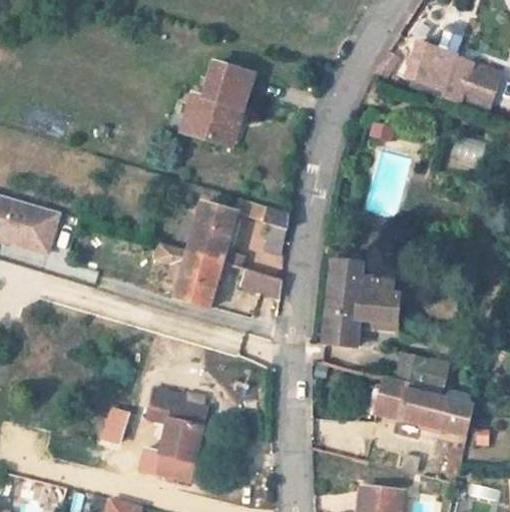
[(411,81),(409,86),(463,105),(464,100),(491,109),(503,74),(459,58),(460,56),(420,43),(407,80),(411,81)]
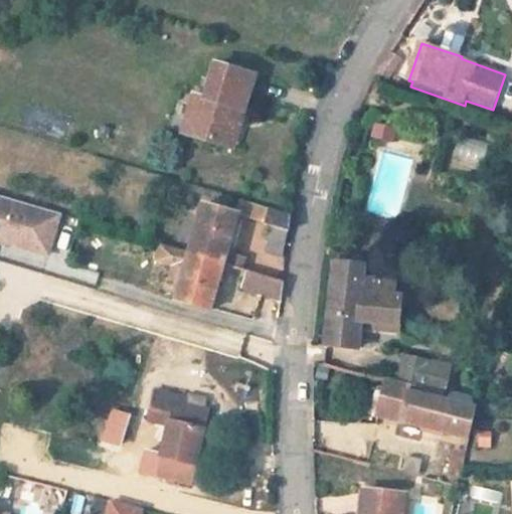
[(397,65),(386,58),(377,72),(389,79),(397,65)]
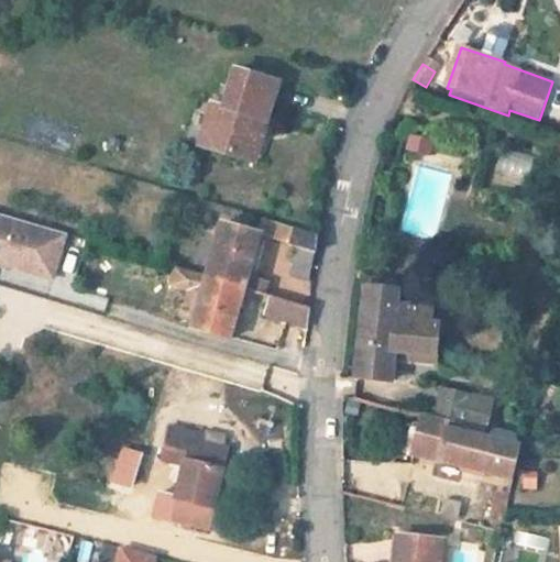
[(224,107),(211,149),(255,161),(280,83),(235,69),(224,107)]
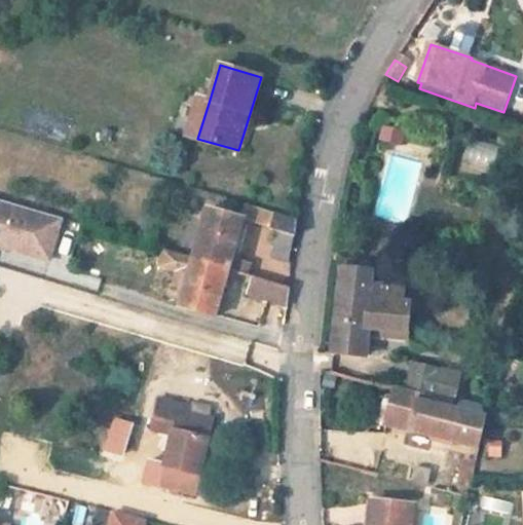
[(187,135),(197,139),(210,100),(198,96),(187,135)]
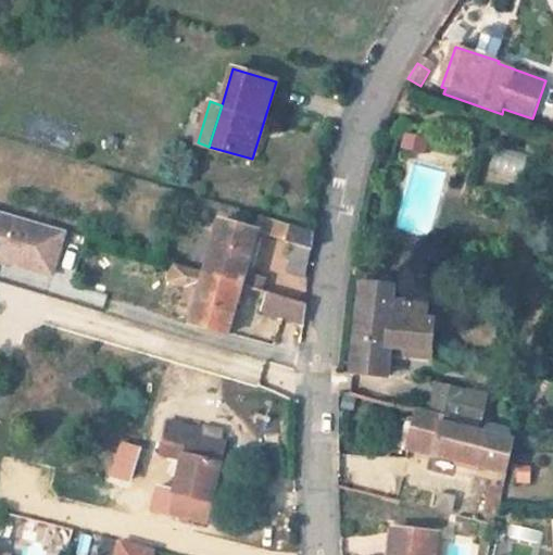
[(425,152),(428,139),(406,134),(404,147),(425,152)]
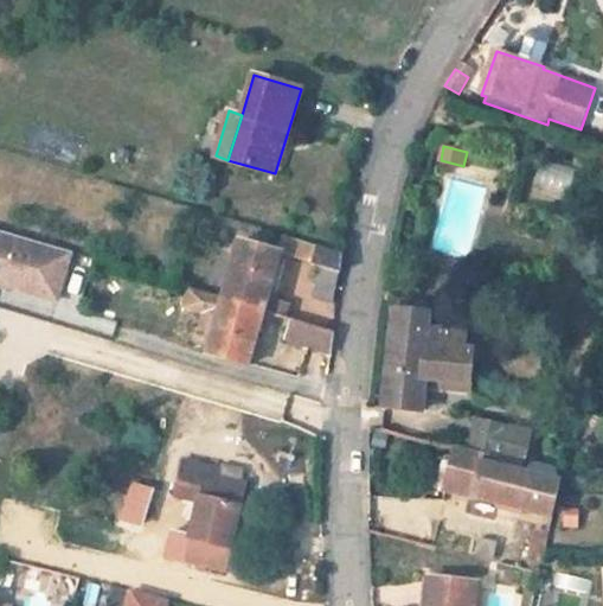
[(546,157),(534,187),(570,201),(582,170),(546,157)]
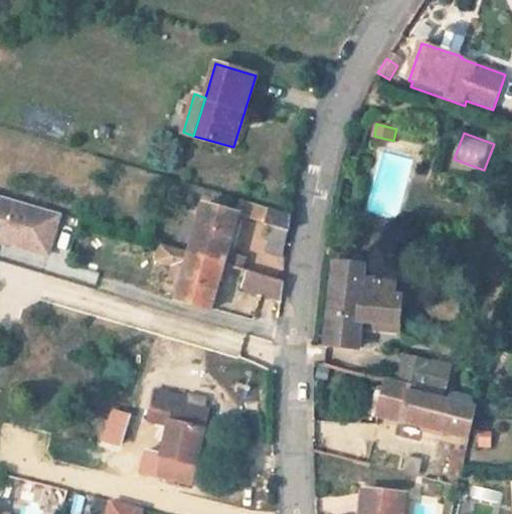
[(61,213),(0,194),(0,239),(49,254),(61,213)]
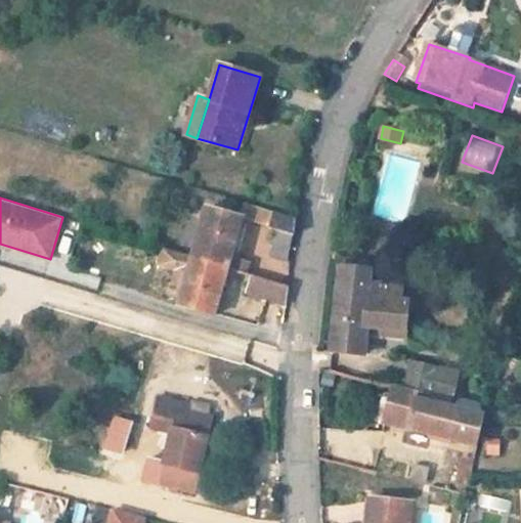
[(194,257),(228,267),(243,218),(208,208),(194,257)]
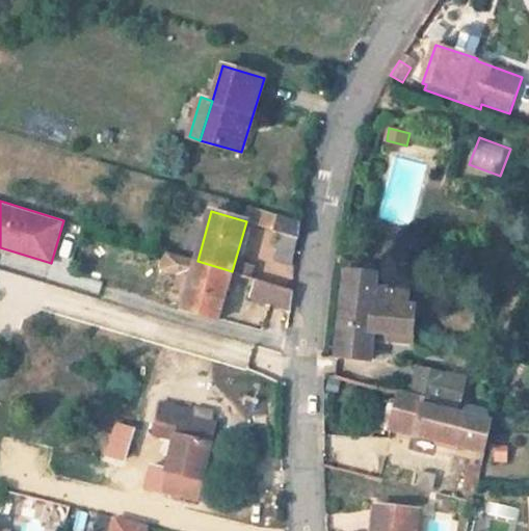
[(273,232),(282,234),(299,238),(299,223),(300,221),(278,214),(273,232)]
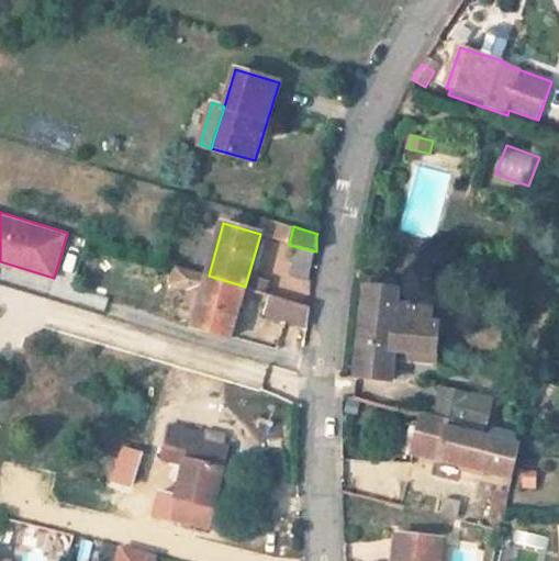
[(316,251),(298,247),(291,276),(310,280),(312,266),(316,251)]
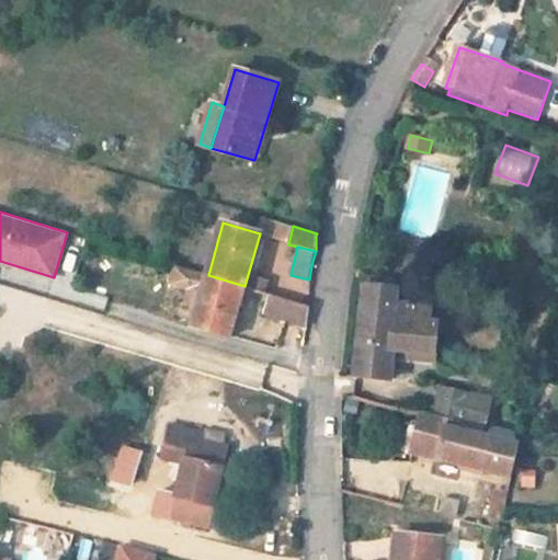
[(229,338),(245,286),(208,275),(203,292),(190,287),(185,305),(197,309),(193,328),(229,338)]
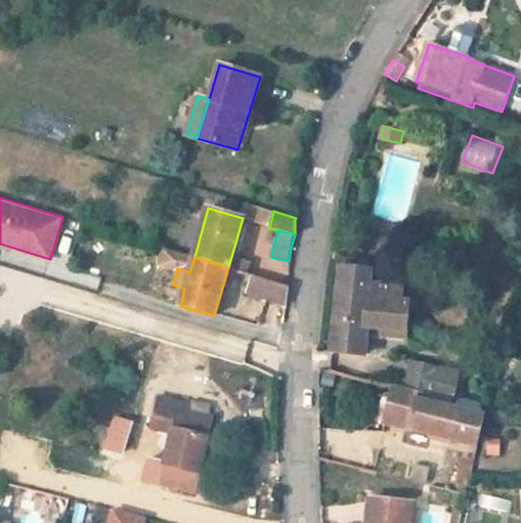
[(342,259),(341,267),(373,271),(374,262),(342,259)]
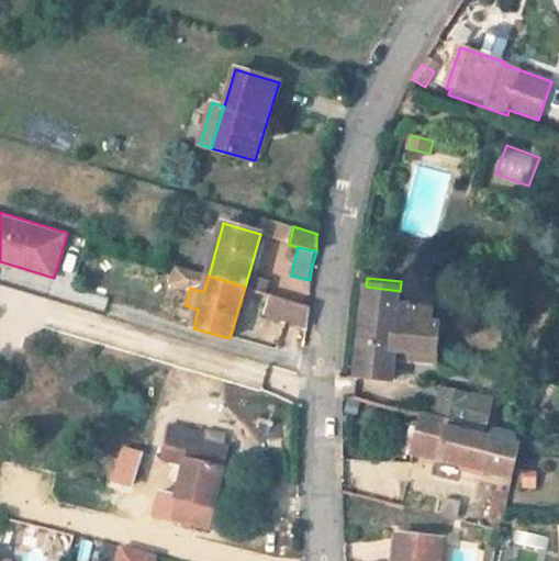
[(78,287),(74,299),(108,310),(112,298),(78,287)]
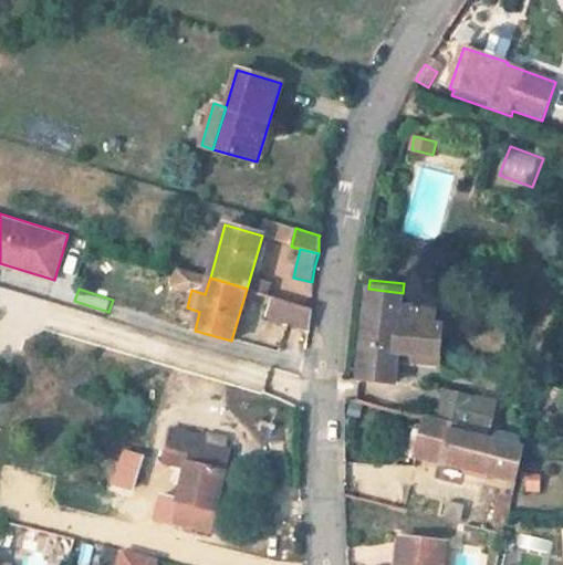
[(441,334),(442,326),(434,325),(435,311),(400,307),(403,293),(368,289),(364,324),(441,334)]
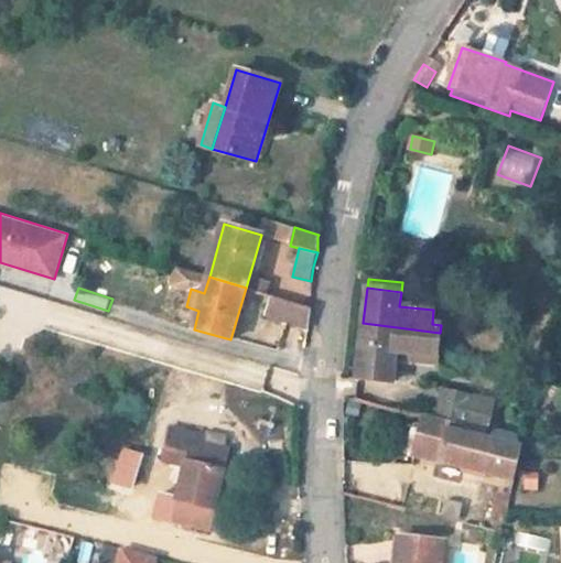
[(265,315),(310,332),(312,307),(270,295),(265,315)]
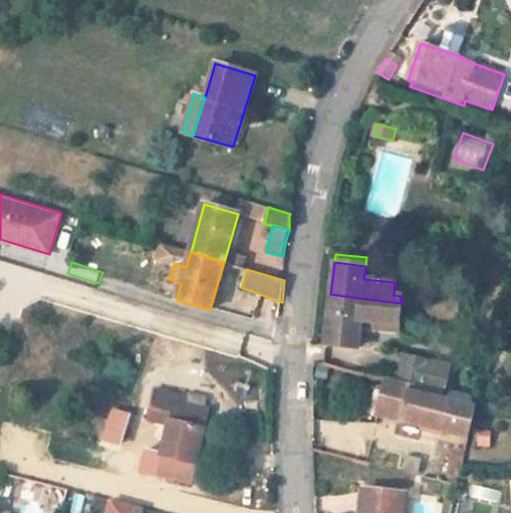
[(394,295),(402,296),(403,283),(395,282),(394,295)]
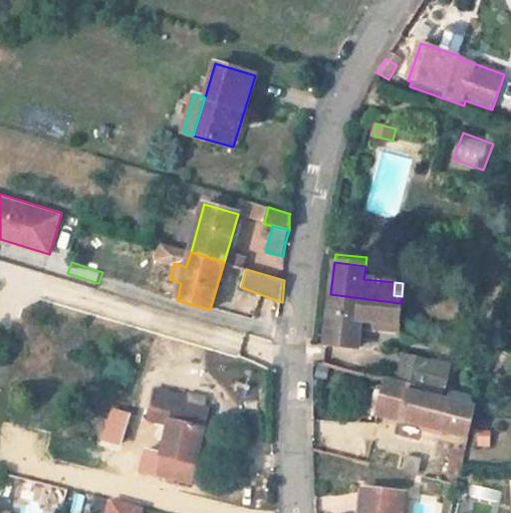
[(401,303),(330,294),(325,343),(358,347),(360,330),(360,320),(399,324),(401,303)]
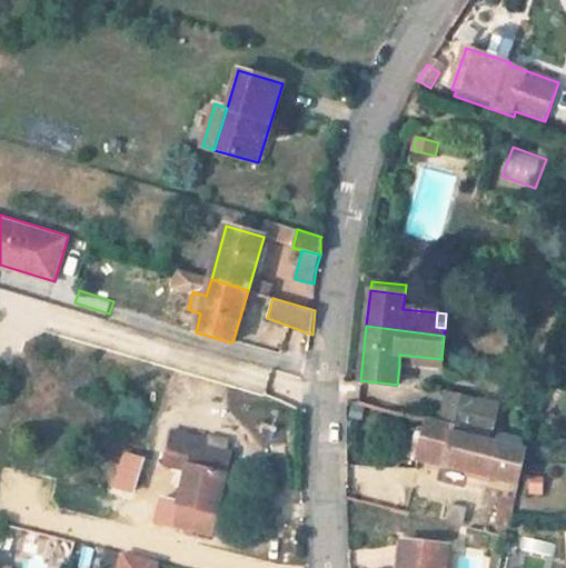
[(399,355),(399,366),(439,370),(442,359),(399,355)]
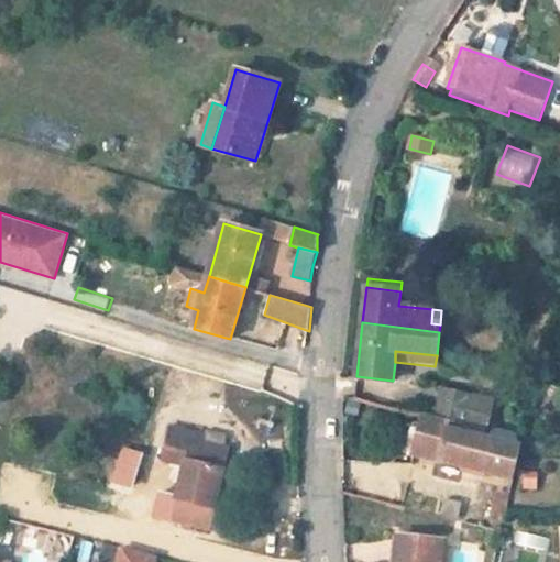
[(496,403),(442,388),(436,417),(490,431),(496,403)]
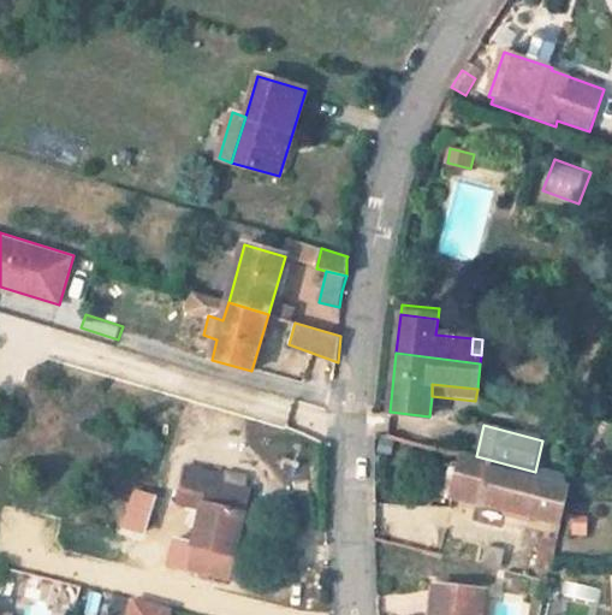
[(475,459),(462,455),(457,472),(450,497),(509,512),(507,515),(530,521),(532,518),(564,525),(569,504),(571,489),(488,466),(488,463),(475,459)]
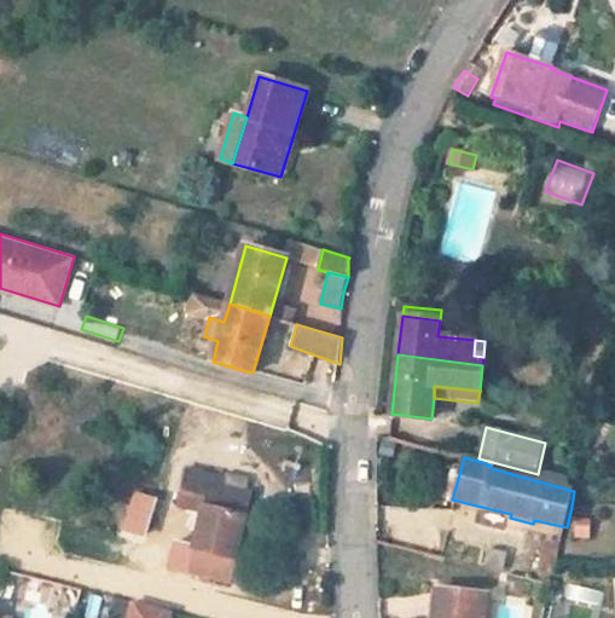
[(235,561),(244,519),(251,489),(248,487),(226,481),(227,475),(191,468),(183,503),(192,507),(187,529),(197,532),(195,542),(181,539),(174,569),(231,582),(235,561)]
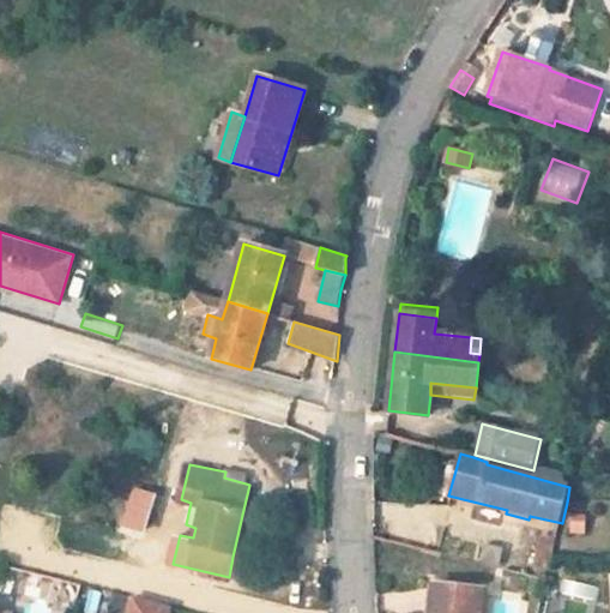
[(227,468),(225,472),(224,478),(246,484),(248,473),(227,468)]
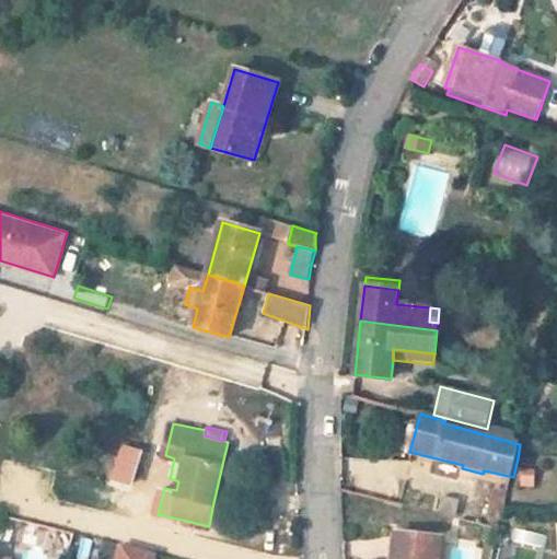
[(107,472),(74,464),(70,480),(104,488),(107,472)]
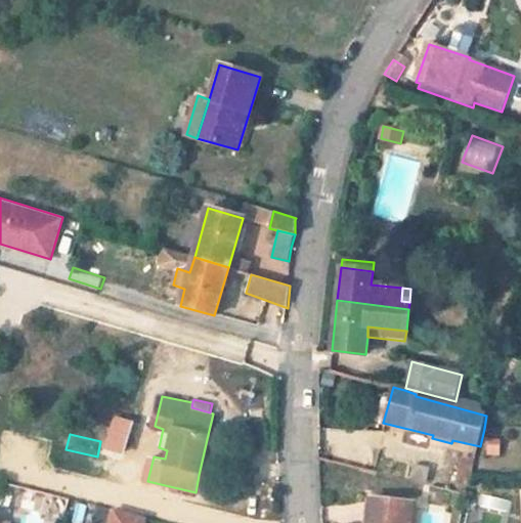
[(217,442),(207,439),(199,475),(209,477),(217,442)]
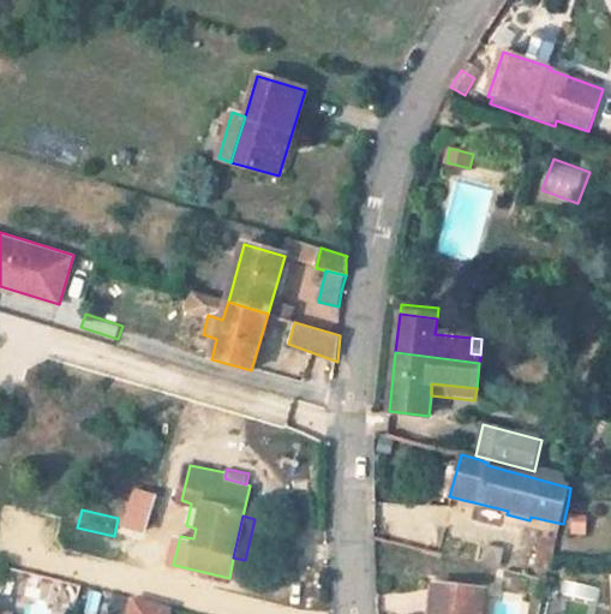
[(553,564),(558,540),(541,536),(534,567),(539,568),(537,576),(550,577),(553,564)]
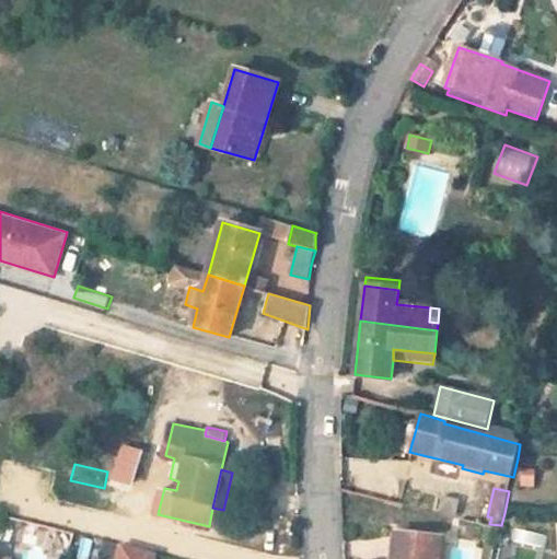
[(463,516),(465,498),(449,496),(445,513),(463,516)]
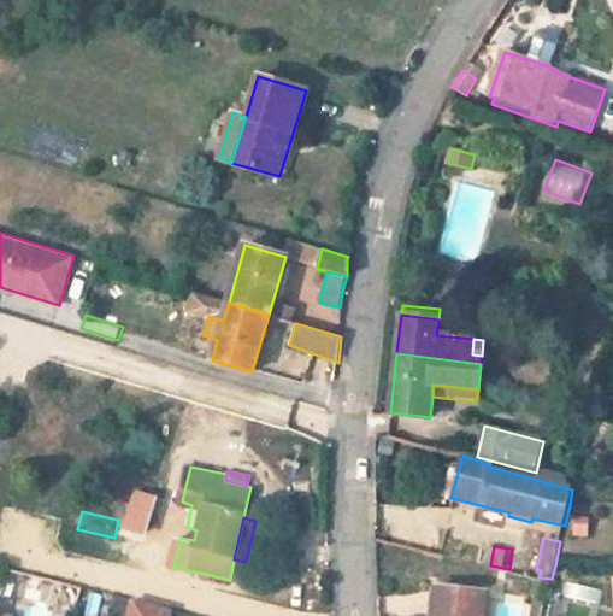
[(579,584),(570,615),(594,615),(602,590),(579,584)]
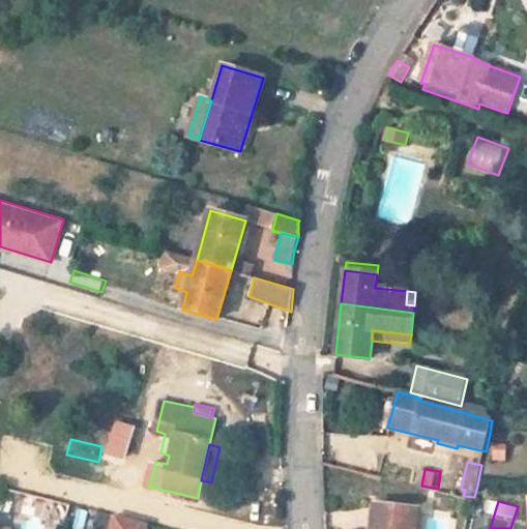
[(415,528),(417,510),(375,506),(373,528),(415,528)]
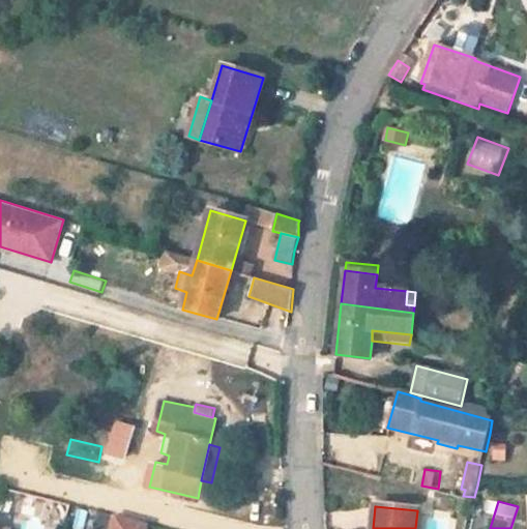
[(91,528),(111,528),(114,521),(95,516),(91,528)]
